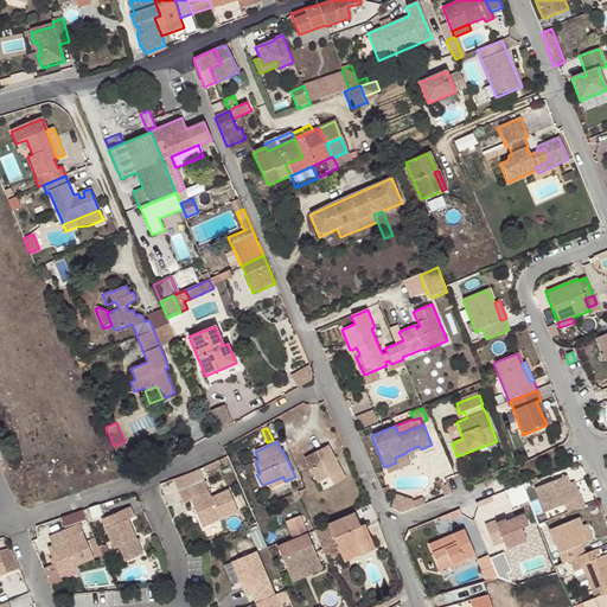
[(305,457),(326,490),(349,475),(327,442),(305,457)]
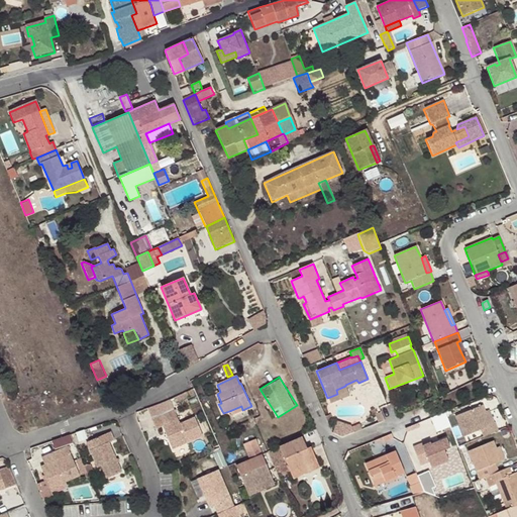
[(229,411),(231,415),(242,410),(241,406),(229,411)]
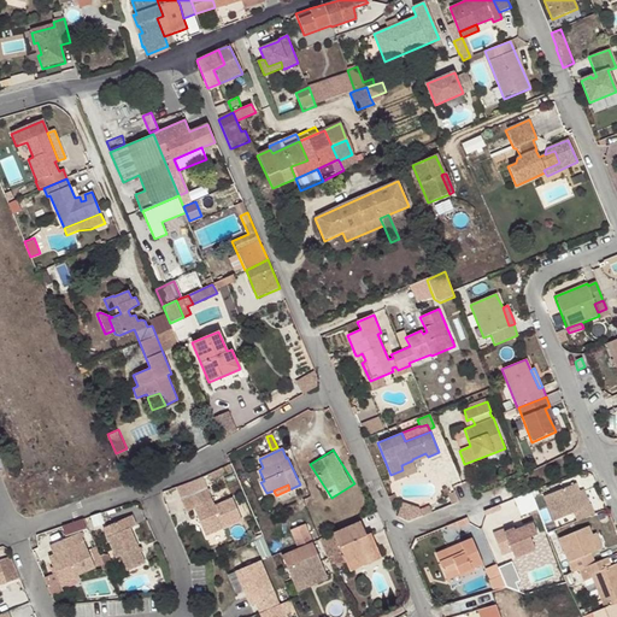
[(574,513),(577,521),(594,515),(589,505),(585,507),(579,493),(575,485),(542,497),(553,521),(574,513)]
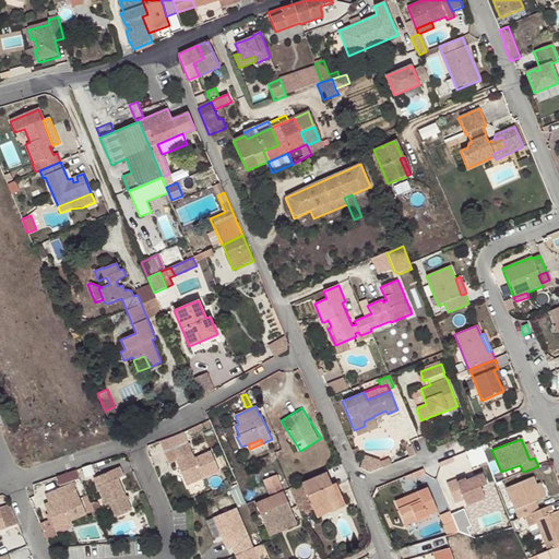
[(174,460),(177,468),(179,466),(181,471),(179,472),(185,484),(217,471),(209,451),(192,458),(185,441),(162,452),(167,463),(174,460)]
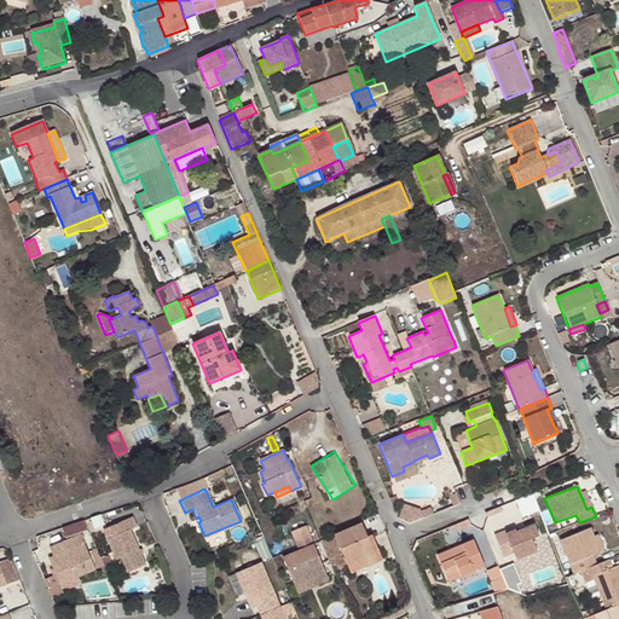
[(586,509),(591,507),(585,492),(580,495),(586,509)]
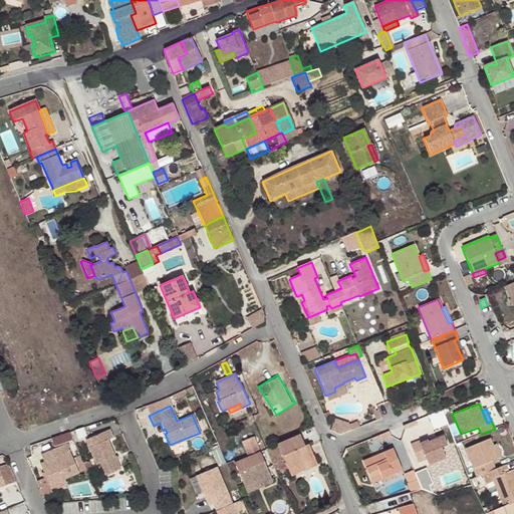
[(375,422),(382,419),(378,410),(371,412),(375,422)]
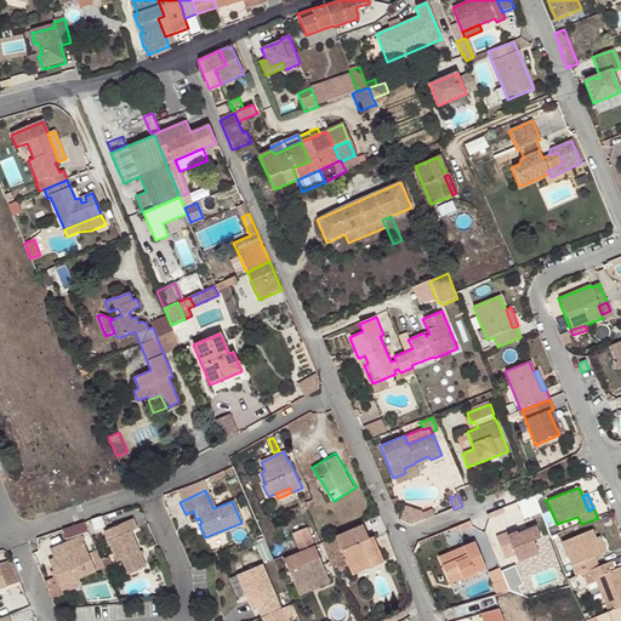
[(495,528),(542,512),(536,495),(489,511),(495,528)]
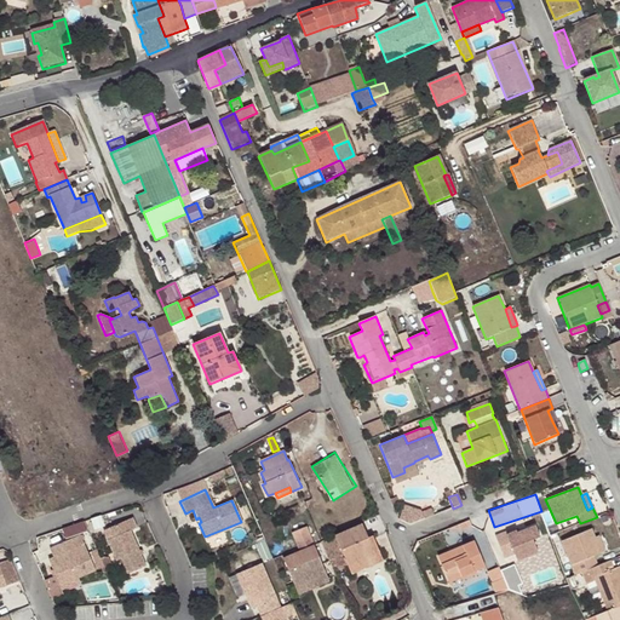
[(126,574),(143,567),(128,532),(136,529),(131,518),(103,530),(115,560),(120,558),(126,574)]
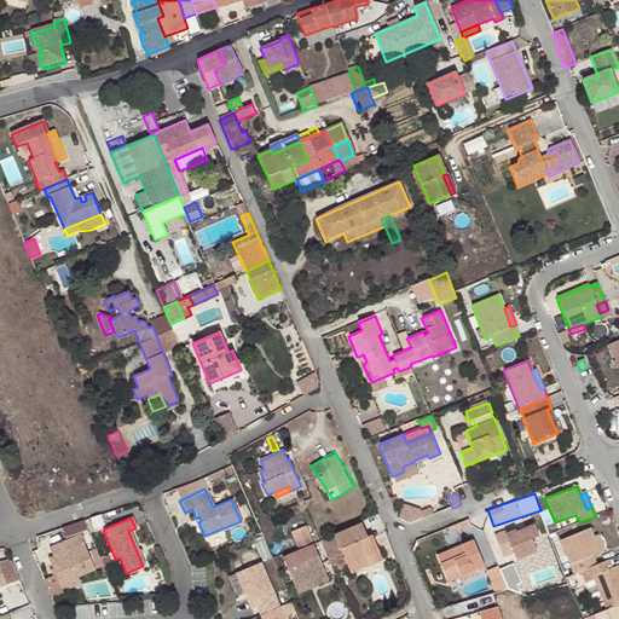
[(366,537),(362,524),(320,541),(334,571),(347,566),(346,563),(379,550),(372,534),(366,537)]
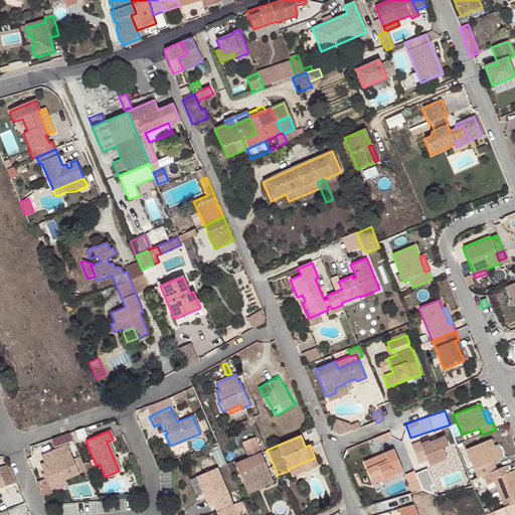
[(430,467),(447,460),(443,449),(449,446),(444,437),(430,443),(428,441),(420,444),(419,442),(410,446),(418,465),(426,461),(430,467)]
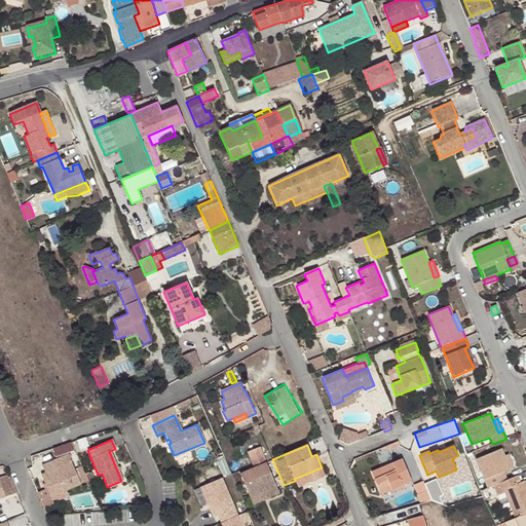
[(247,452),(254,467),(266,461),(260,447),(247,452)]
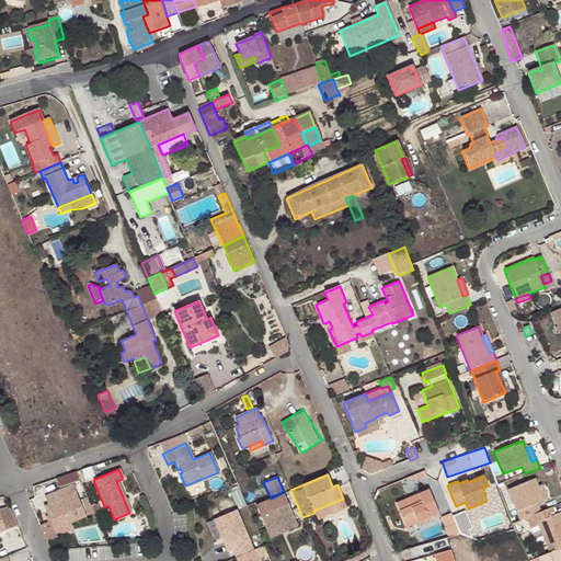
[(506,490),(519,521),(533,515),(540,512),(537,503),(542,501),(537,487),(534,479),(506,490)]
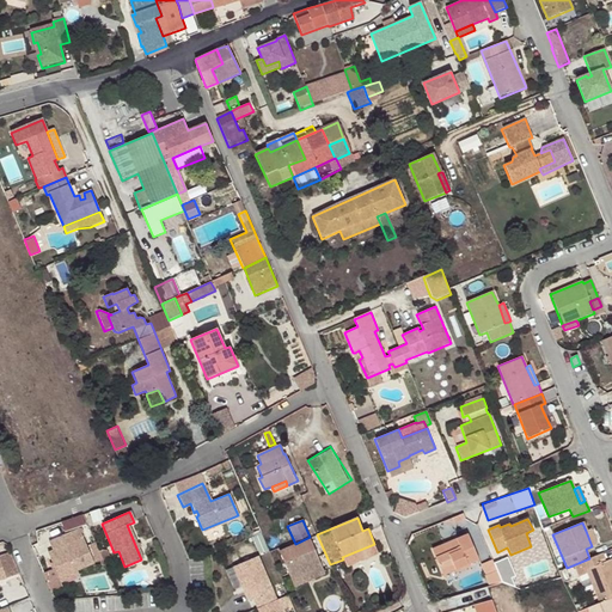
[(75,569),(93,562),(78,528),(48,542),(51,550),(47,552),(60,581),(78,574),(75,569)]
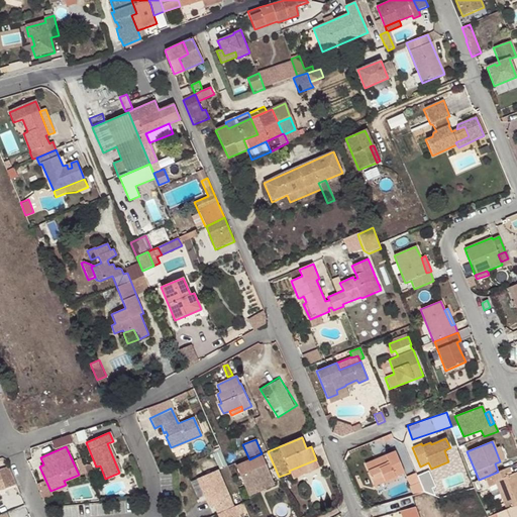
[(499,446),(495,448),(500,461),(504,459),(499,446)]
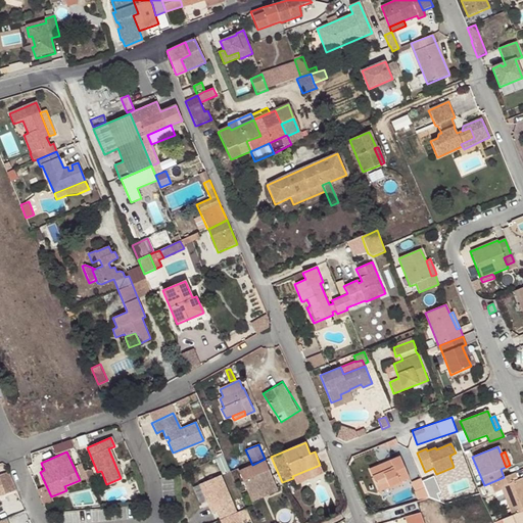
[(410,478),(399,456),(369,469),(378,491),(410,478)]
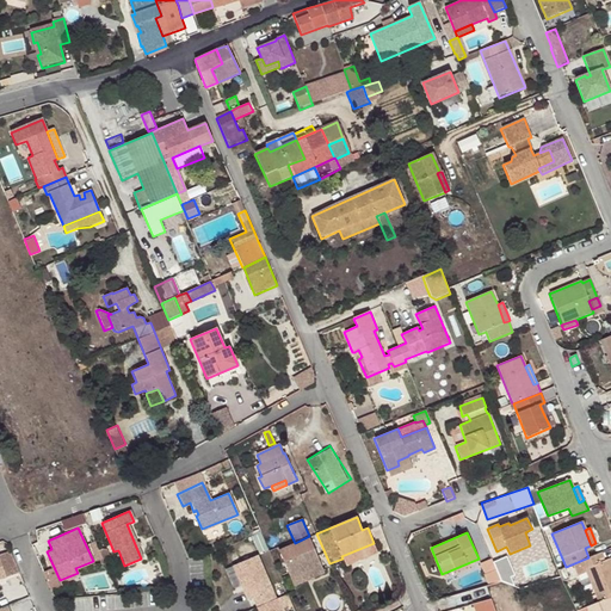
[(295,543),(278,550),(291,580),(322,566),(309,536),(295,543)]
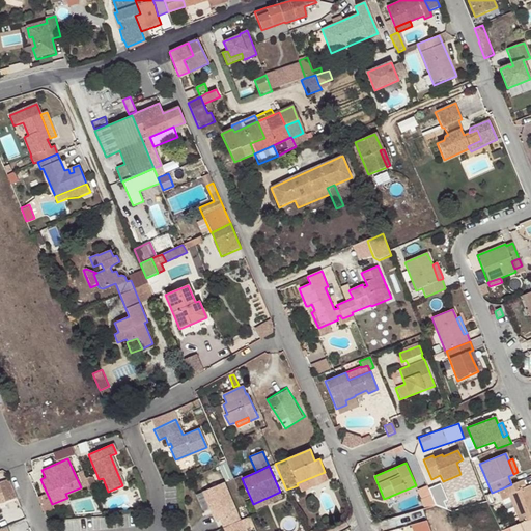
[(329,480),(325,472),(297,483),(298,485),(301,493),(329,480)]
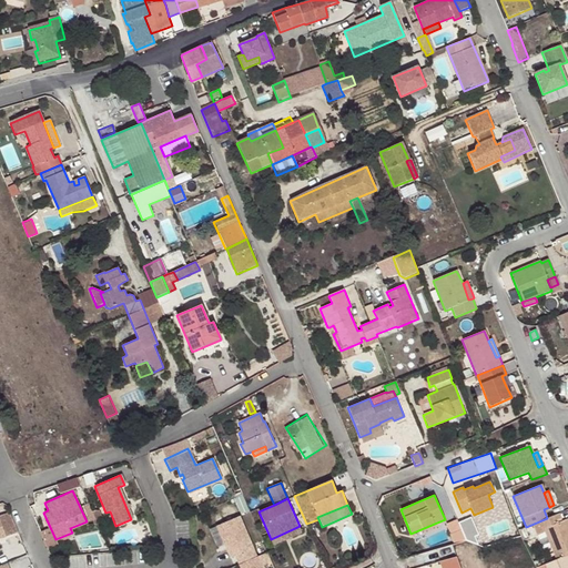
[(496,515),(493,507),(474,515),(477,523),(496,515)]
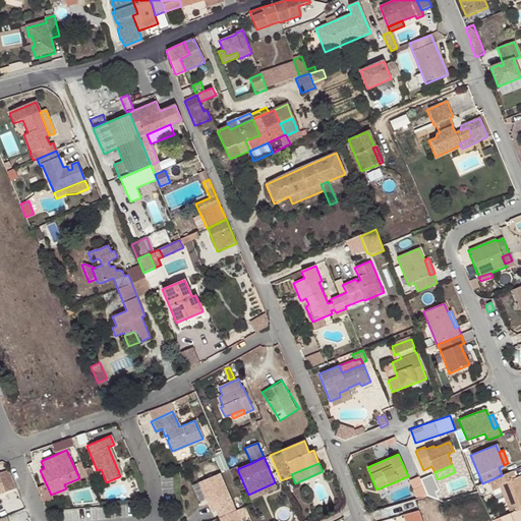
[(502,475),(495,478),(509,513),(520,508),(520,477),(520,475),(515,478),(512,471),(502,475)]
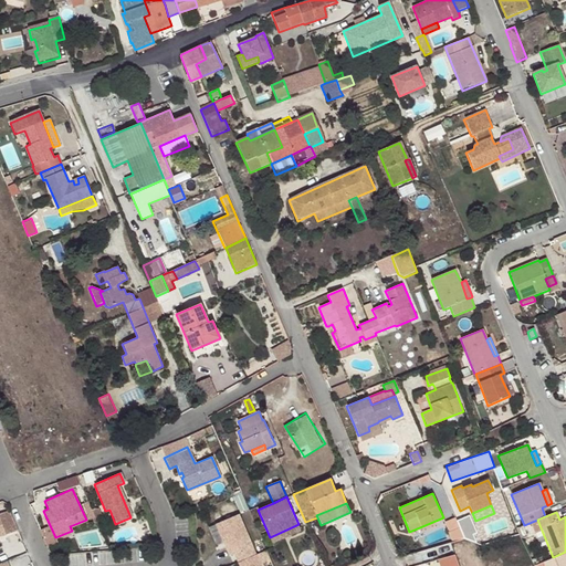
[(239,515),(216,525),(228,557),(234,554),(238,563),(254,556),(239,515)]
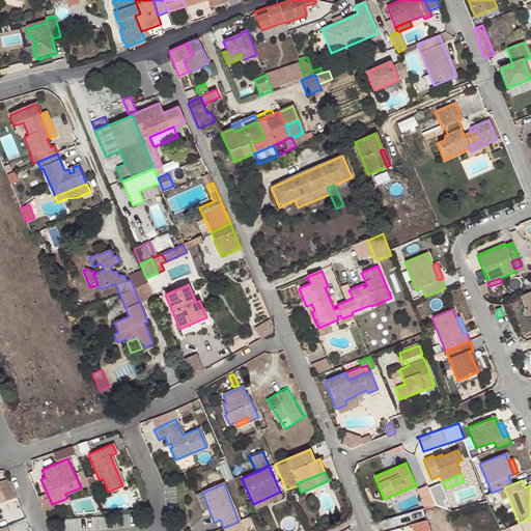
[(280,492),(253,504),(255,510),(282,499),(280,492)]
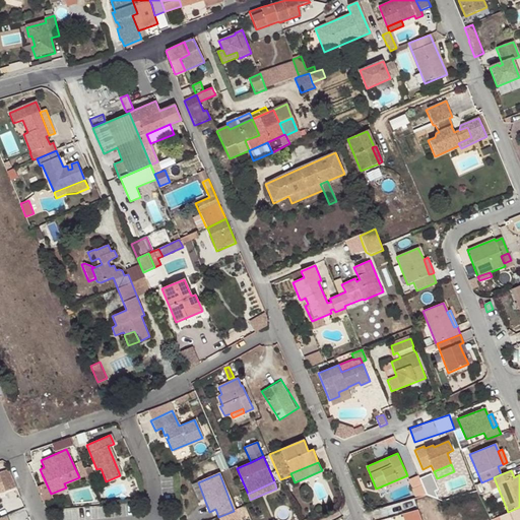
[(432,481),(421,485),(426,496),(437,492),(432,481)]
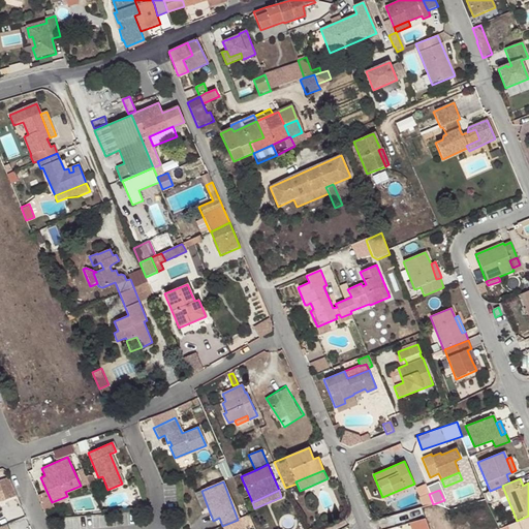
[(433,504),(429,494),(418,497),(423,507),(433,504)]
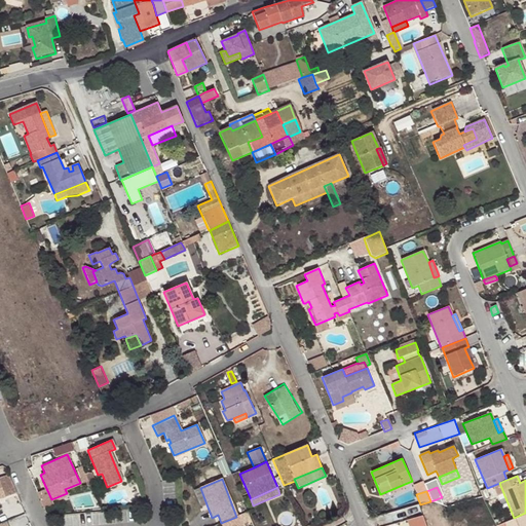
[(525,525),(525,513),(514,518),(503,523),(504,525),(525,525)]
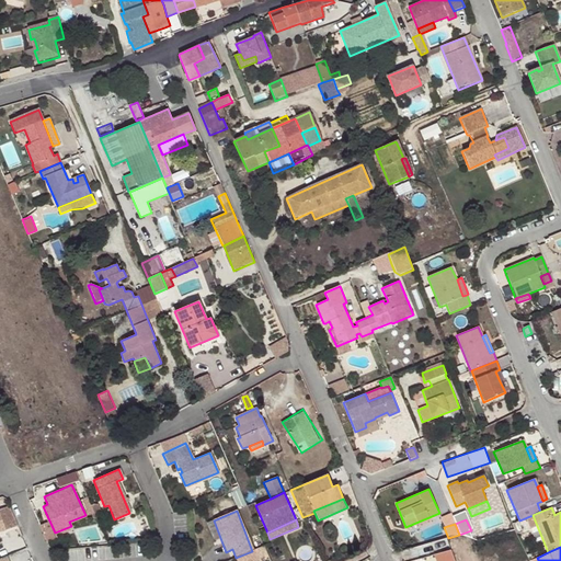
[(88,559),(88,550),(72,550),(72,559),(88,559)]
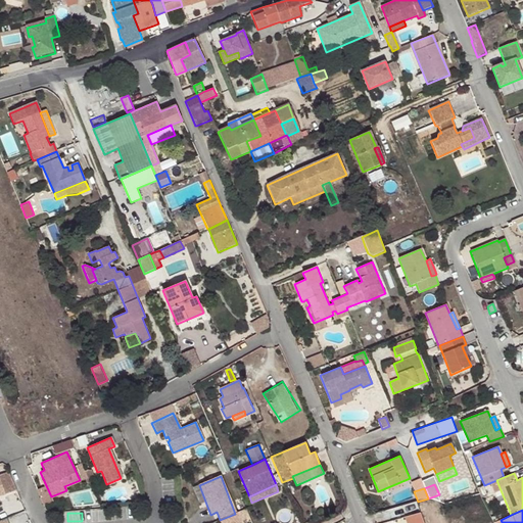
[(423,522),(420,513),(403,517),(406,522),(423,522)]
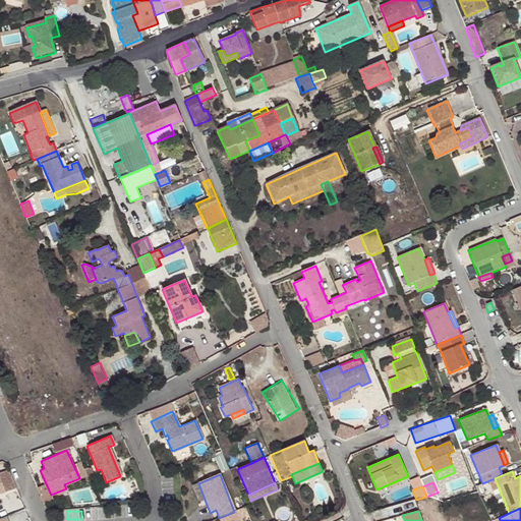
[(219,520),(238,520),(235,512),(234,512),(219,518),(218,519),(219,520)]
